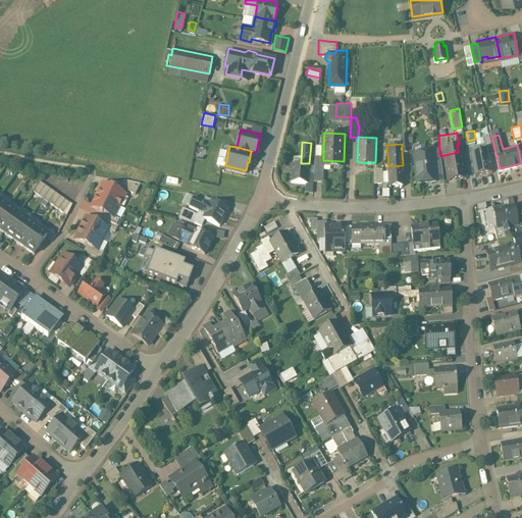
[(323,146),(316,146),(315,164),(323,165),(323,161),(323,160),(323,146)]
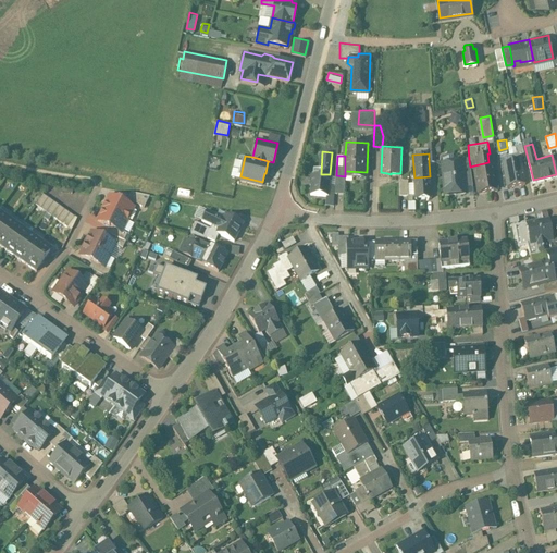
[(520,158),(504,161),(508,185),(524,182),(520,158)]
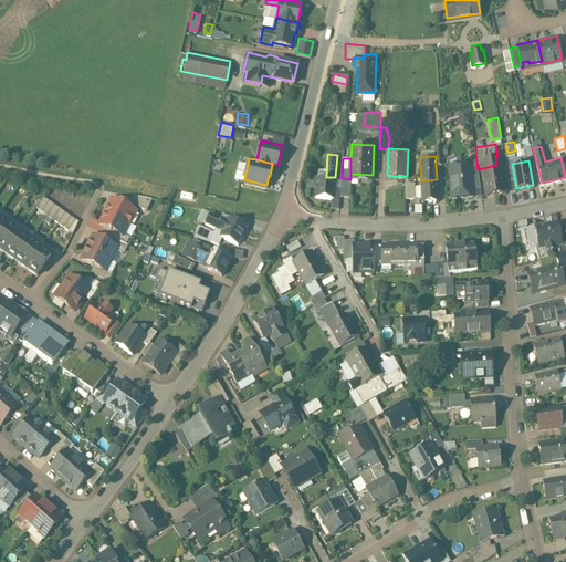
[(469,162),(448,165),(452,196),(473,194),(472,183),(470,164),(469,162)]
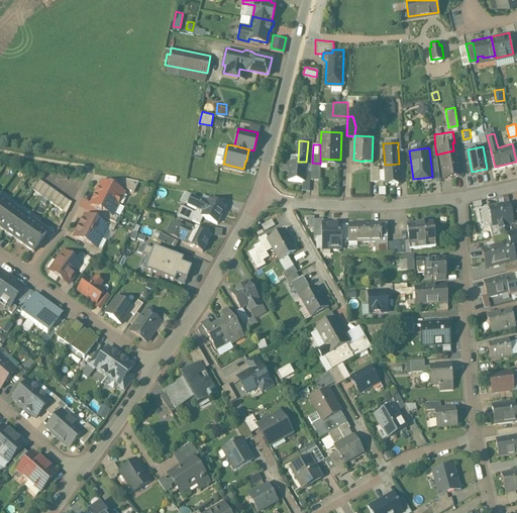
[(435,148),(429,149),(431,167),(438,167),(436,155),(435,148)]
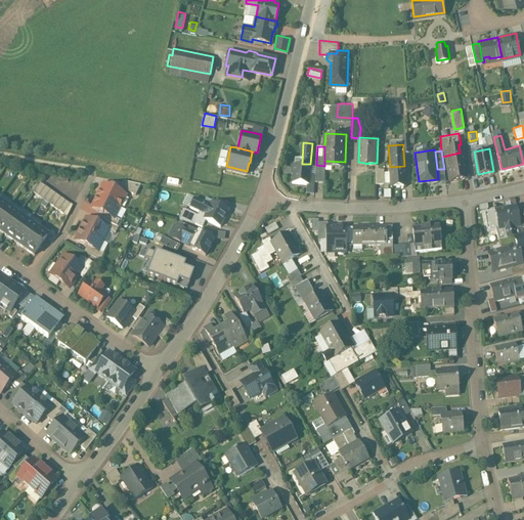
[(460,153),(446,156),(449,178),(467,175),(464,153),(460,153)]
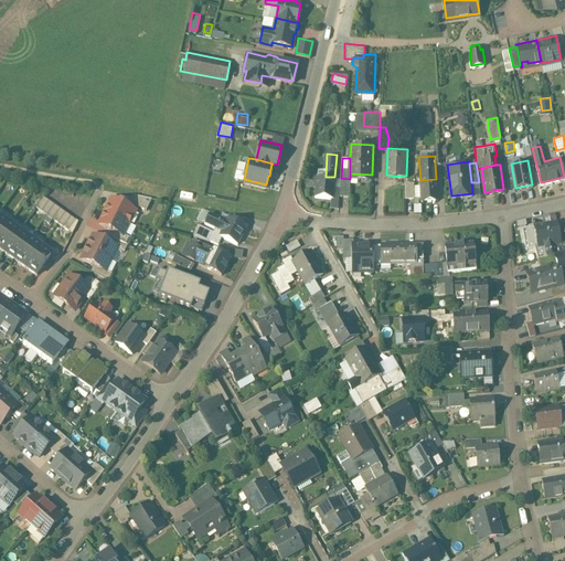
[(326,177),(316,176),(316,181),(317,181),(316,194),(333,196),(334,177),(326,177)]
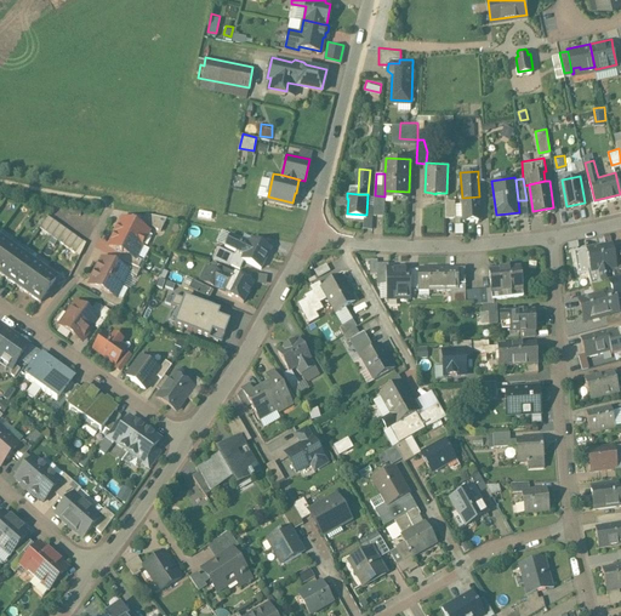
[(385,197),(375,195),(372,212),(383,212),(385,197)]
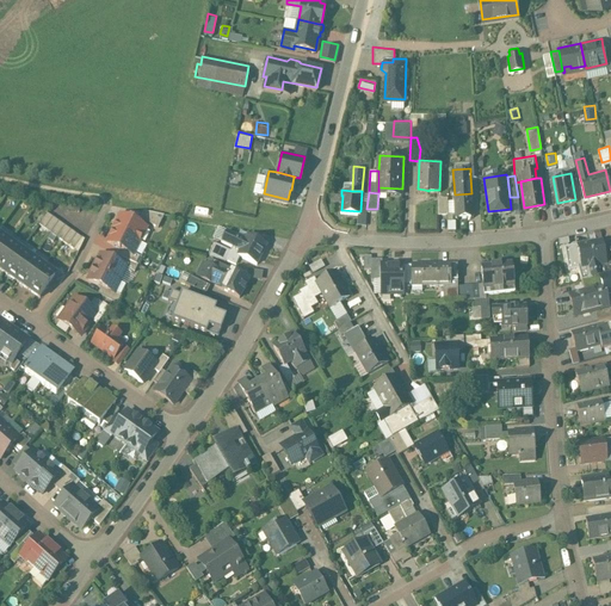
[(471,193),(455,195),(456,215),(473,214),(471,193)]
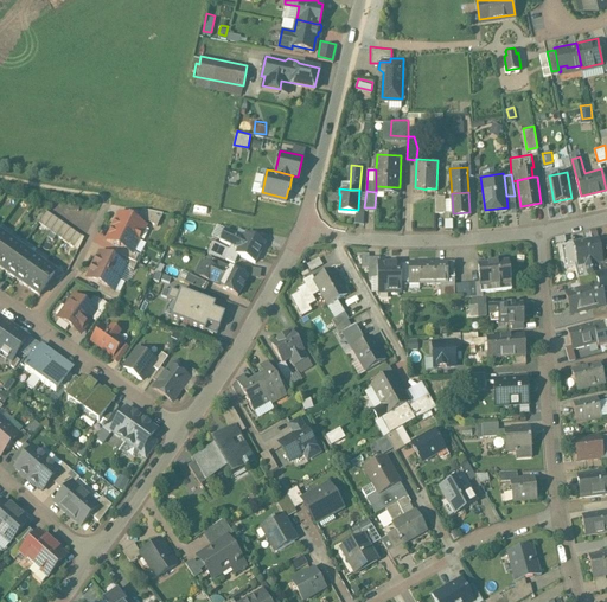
[(164,211),(142,206),(139,213),(157,223),(164,211)]
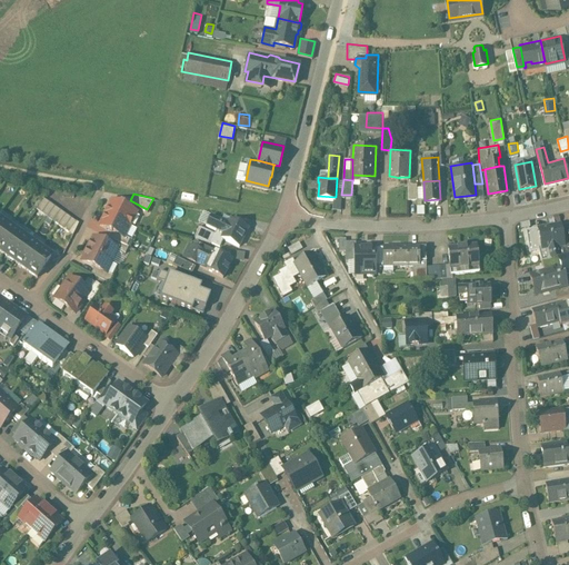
[(45,195),(37,206),(42,210),(49,199),(45,195)]
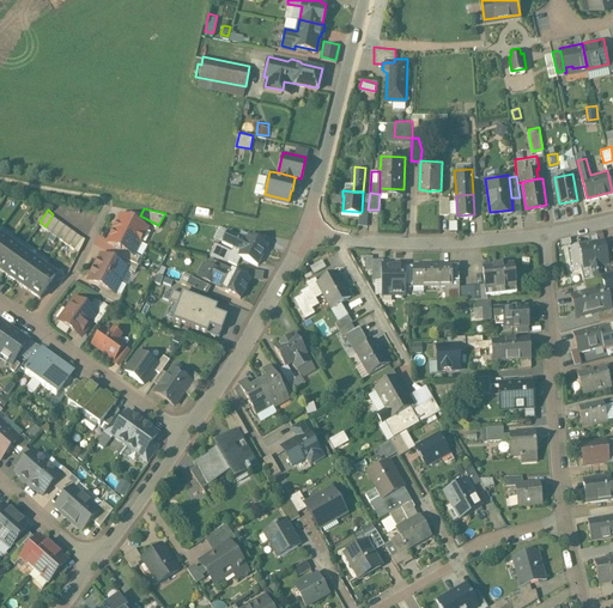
[(145,224),(121,212),(114,226),(140,239),(144,232),(143,231),(145,224)]
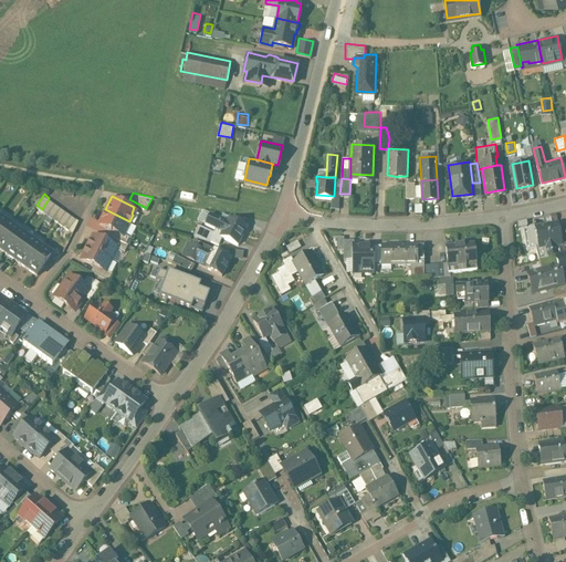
[(49,198),(42,209),(46,212),(54,201),(49,198)]
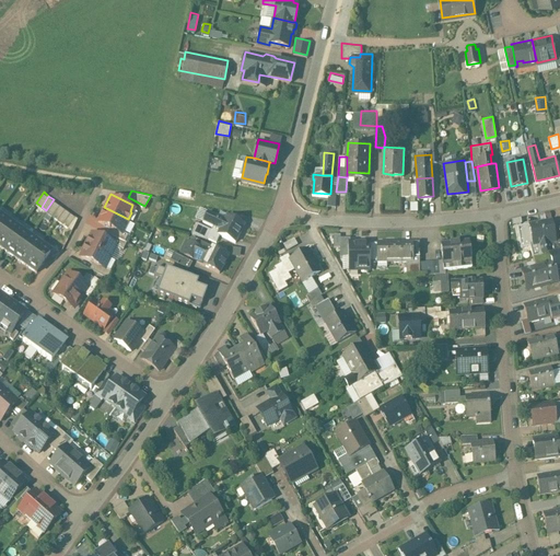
[(54,199),(46,210),(51,215),(59,204),(54,199)]
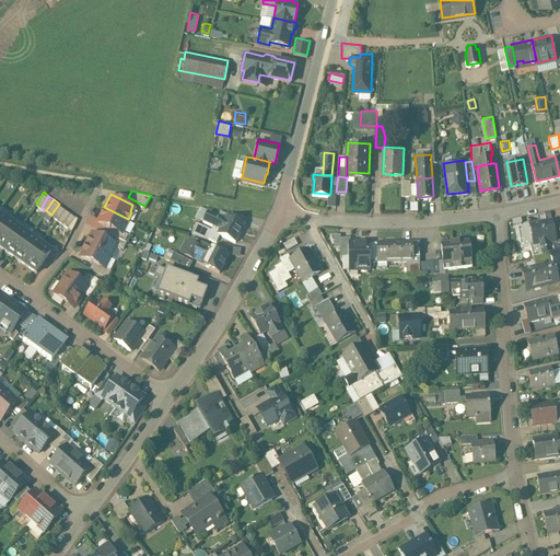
[(59,204),(51,215),(57,218),(65,207),(59,204)]
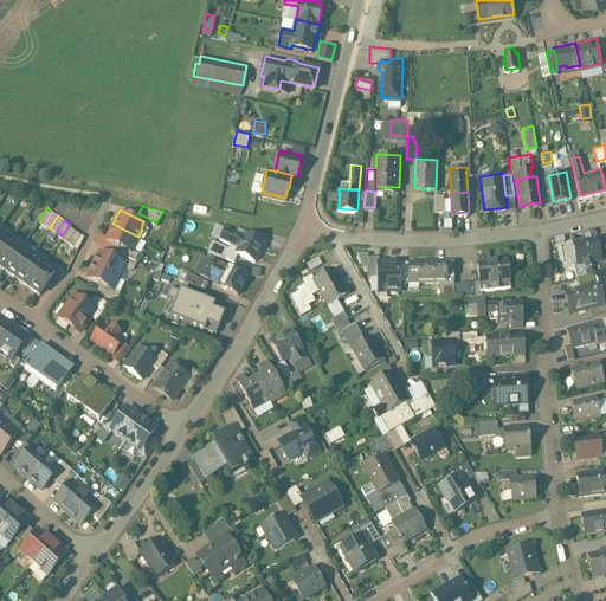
[(70,224),(62,236),(68,240),(76,228),(70,224)]
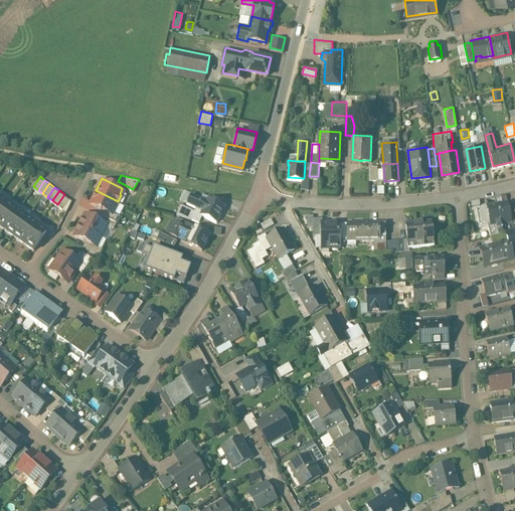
[(118,201),(96,190),(91,201),(96,204),(101,207),(101,206),(102,206),(113,212),(113,211),(118,201)]
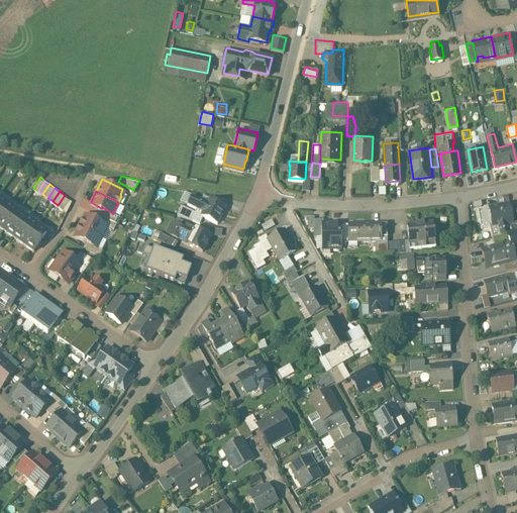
[(195,209),(192,217),(199,220),(203,214),(202,213),(208,201),(192,193),(188,202),(197,206),(195,209)]
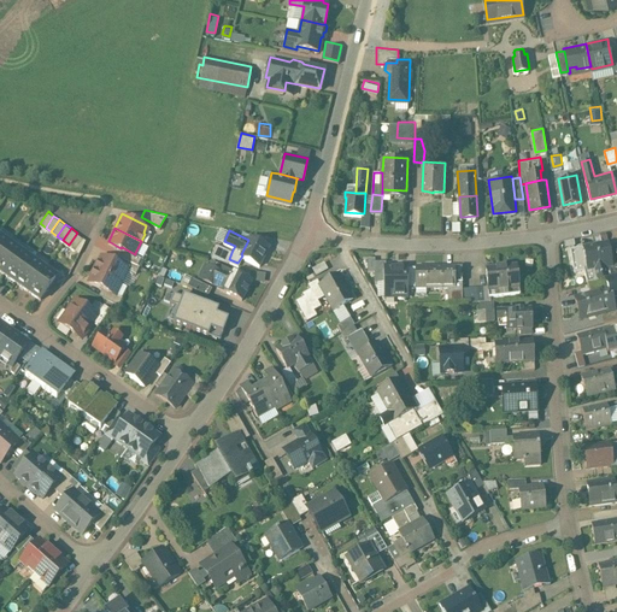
[(77,233),(69,245),(75,248),(83,236),(77,233)]
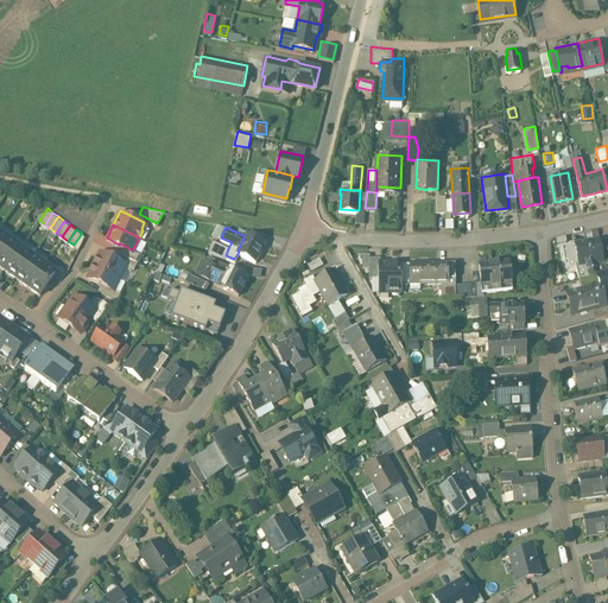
[(265,240),(247,232),(245,236),(238,251),(239,252),(255,260),(265,240)]
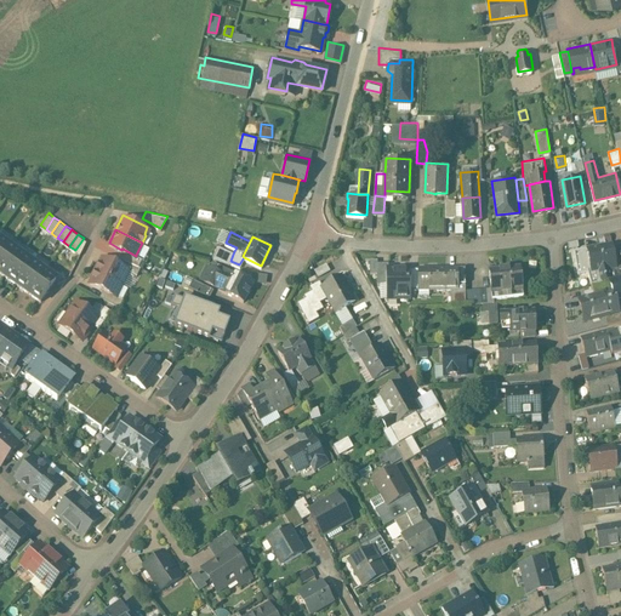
[(611,241),(599,244),(607,278),(620,274),(620,260),(620,261),(620,266),(617,267),(611,241)]
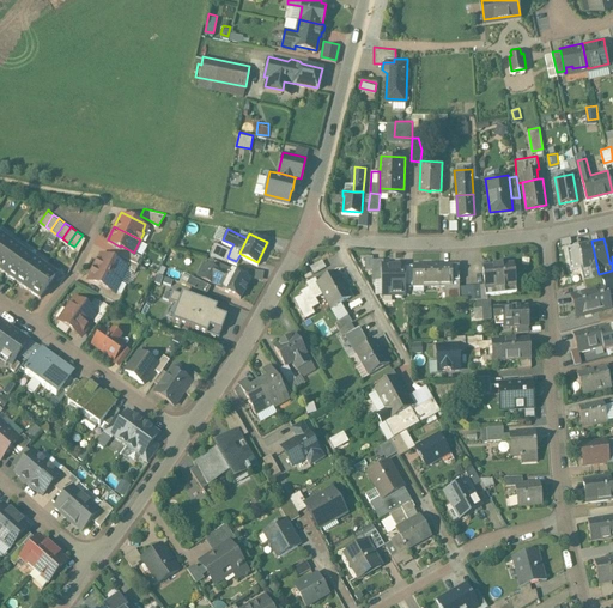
[(14,245),(8,241),(0,251),(0,267),(5,271),(22,247),(16,243),(14,245)]
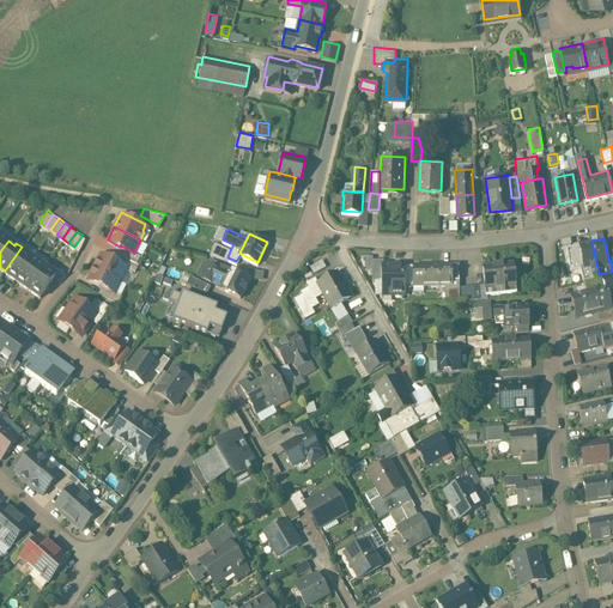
[(231,248),(217,241),(211,254),(228,259),(228,257),(231,248)]
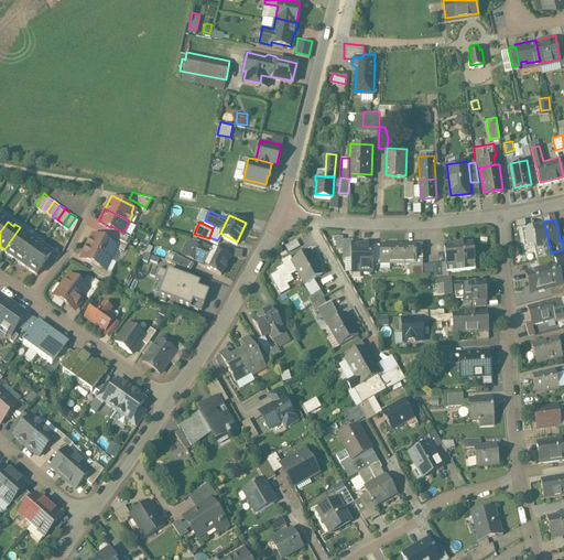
[(544,222),(532,224),(521,226),(522,234),(522,237),(523,239),(523,244),(524,247),(533,246),(537,257),(551,252),(544,222)]
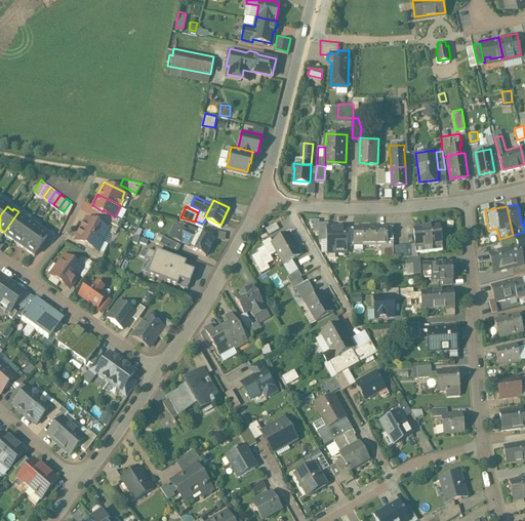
[(115,216),(104,210),(104,211),(103,211),(101,216),(102,217),(117,225),(120,217),(115,215),(115,216)]
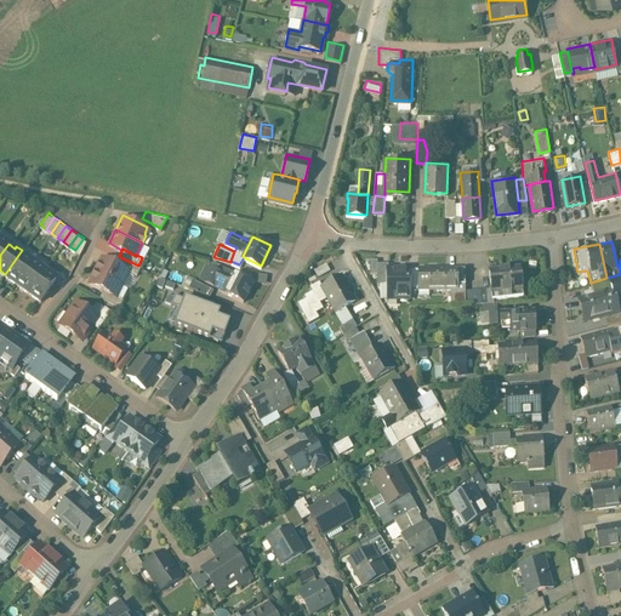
[(27,255),(22,250),(5,274),(17,283),(32,261),(26,256),(27,255)]
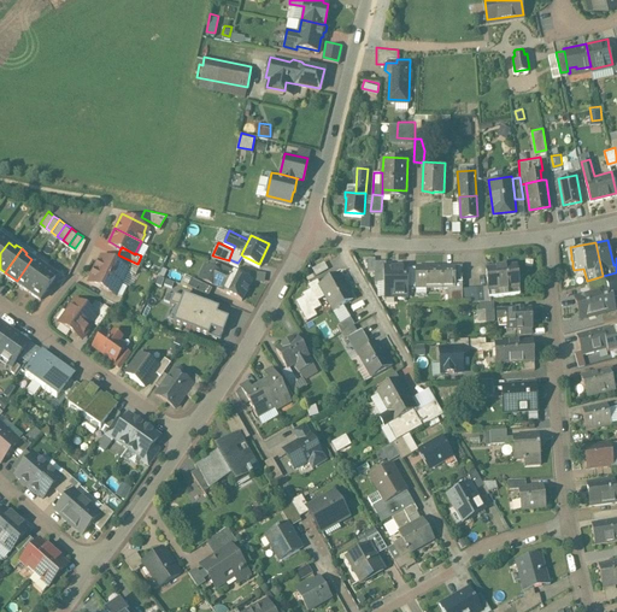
[(117,262),(101,253),(95,266),(122,280),(128,268),(128,266),(117,262)]
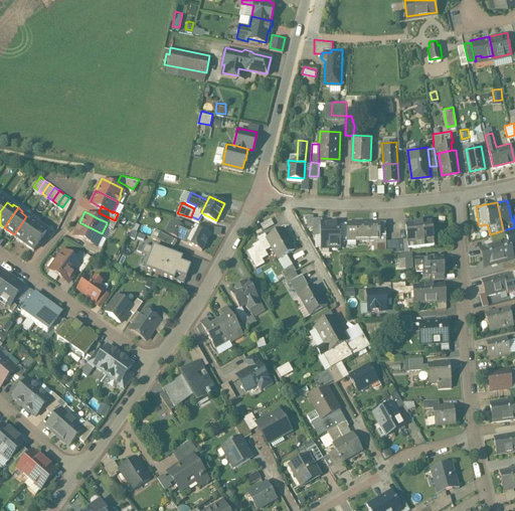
[(115,220),(100,213),(98,218),(107,222),(107,223),(114,226),(117,220),(115,220)]
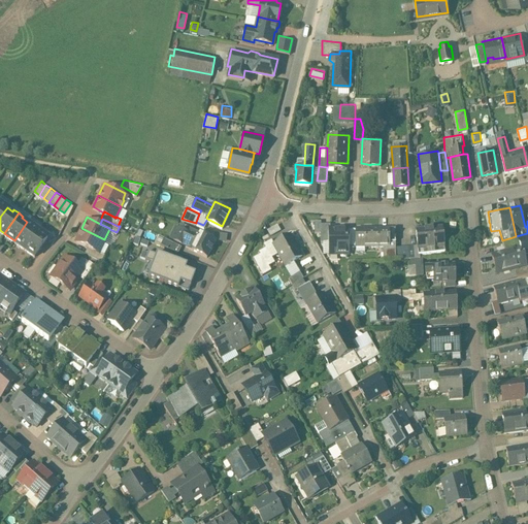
[(321,222),(321,230),(321,239),(330,239),(330,224),(330,221),(321,222)]
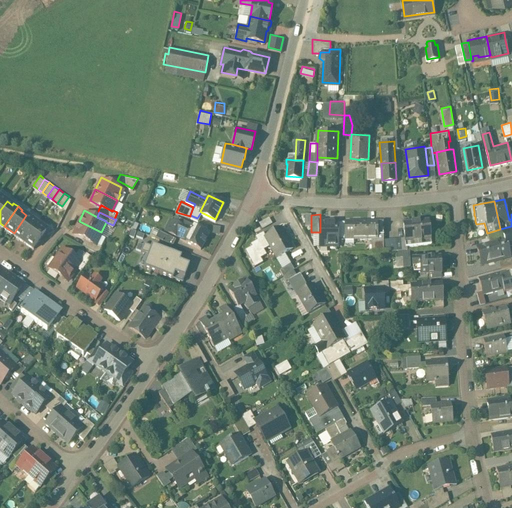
[(32,218),(26,215),(14,233),(23,240),(37,220),(33,217),(32,218)]
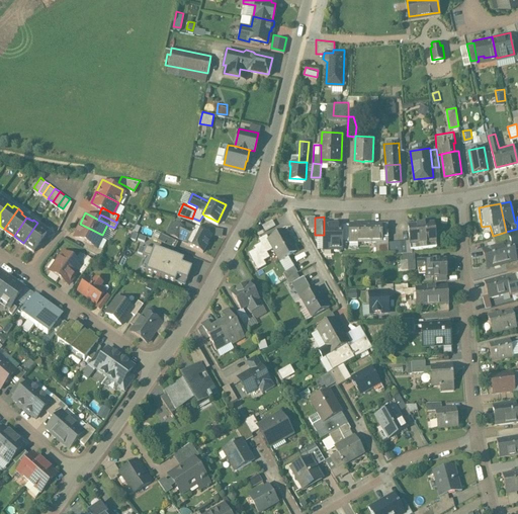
[(275,223),(272,218),(262,224),(265,229),(275,223)]
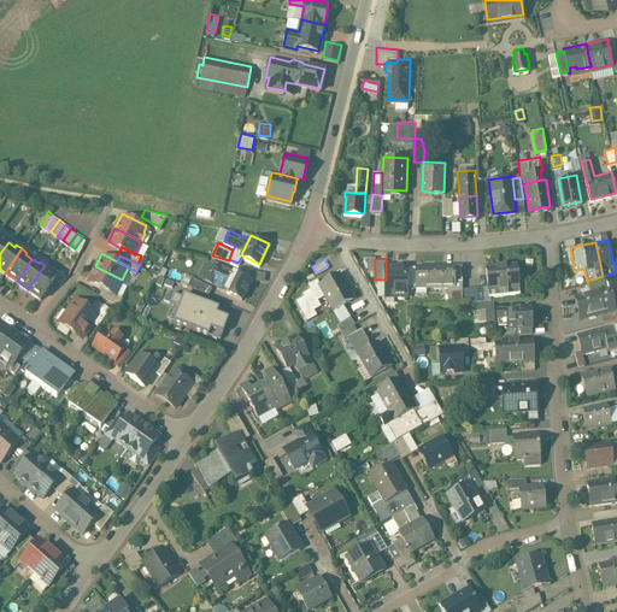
[(217,260),(215,265),(206,262),(199,275),(224,287),(234,269),(217,260)]
